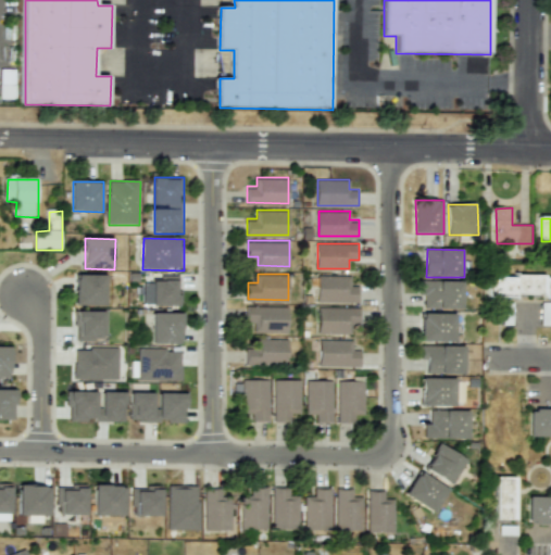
[(108,276),(77,275),(76,305),(107,306),(108,276)]
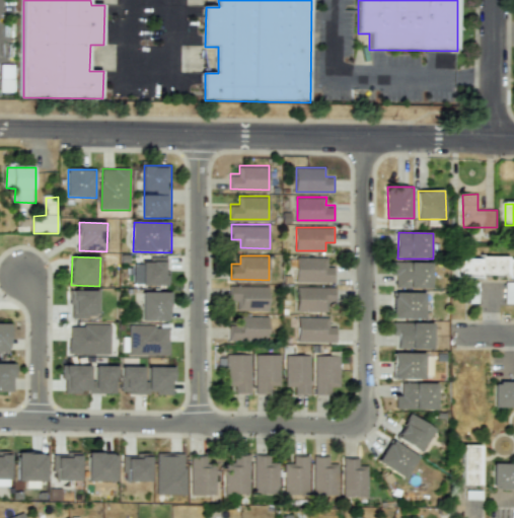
[(337,265),(337,280),(298,280),(298,256),(327,256),(327,265),(337,265)]
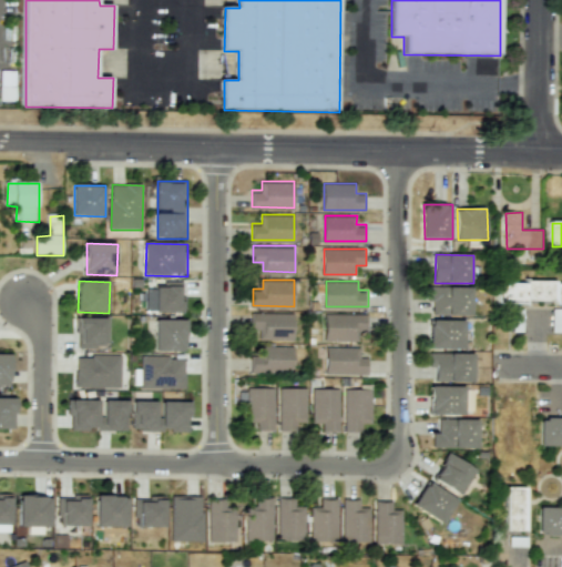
[(186,313),(186,283),(167,282),(167,289),(150,289),(149,313),(186,313)]
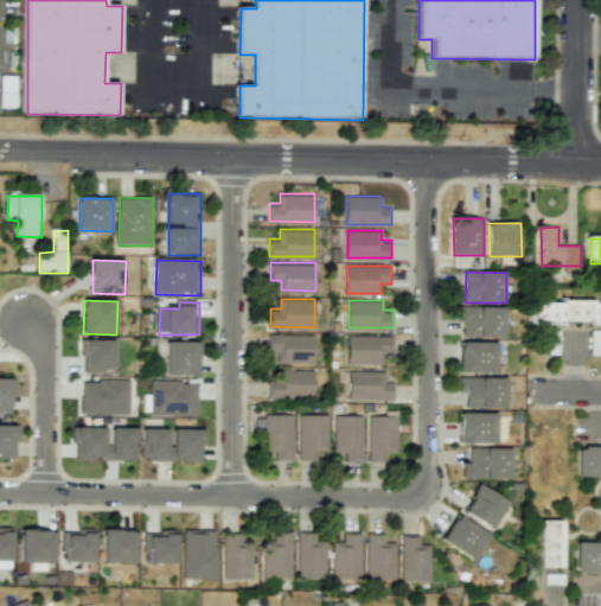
[(600,303),(534,301),(532,324),(600,325),(600,303)]
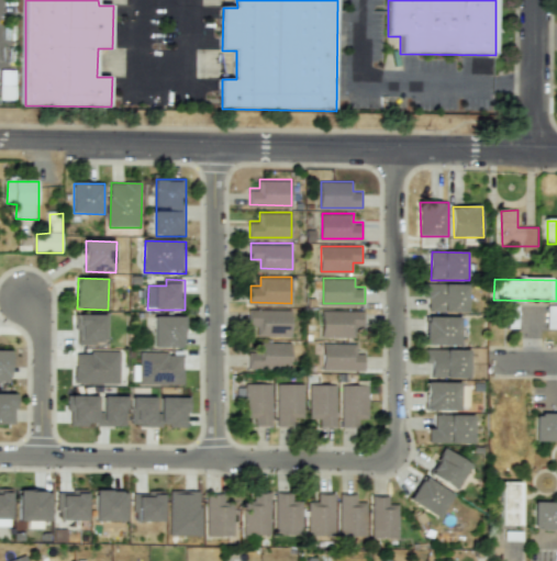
[(469,313),(470,285),(426,284),(426,299),(432,299),(431,313),(469,313)]
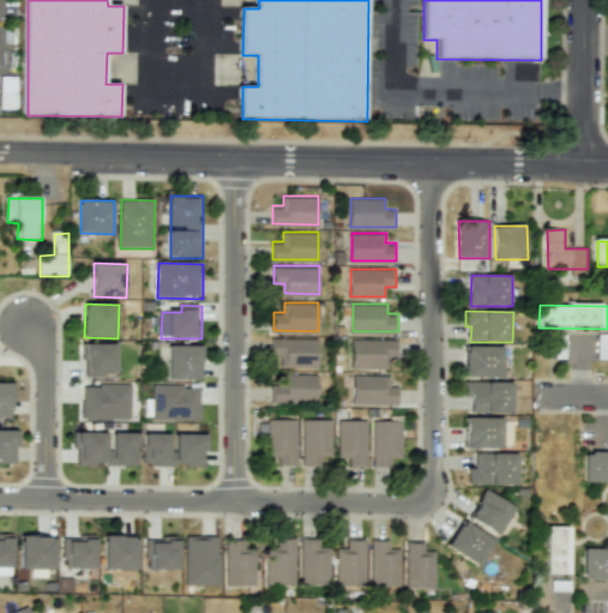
[(570,359),(570,335),(559,335),(559,359),(570,359)]
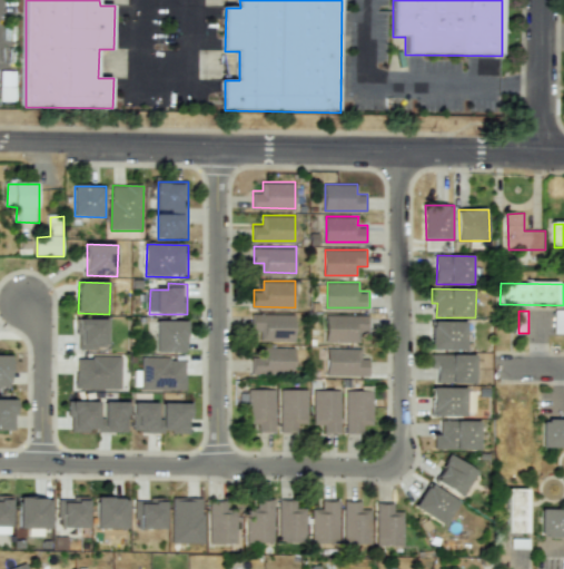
[(253,330),(253,313),(295,313),(295,339),(263,339),(263,330),(253,330)]
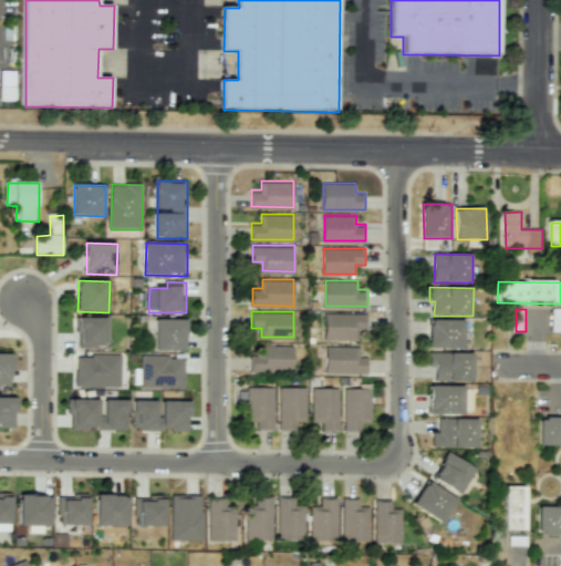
[(369,329),(369,312),(326,312),(326,338),(359,338),(359,329),(369,329)]
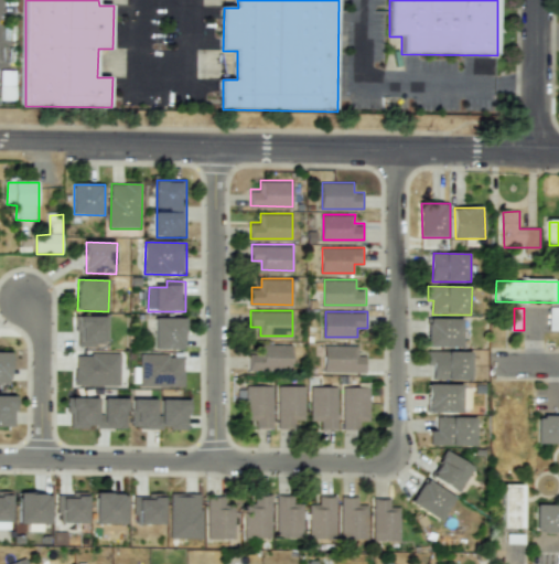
[(108,317),(79,317),(81,347),(108,346),(108,317)]
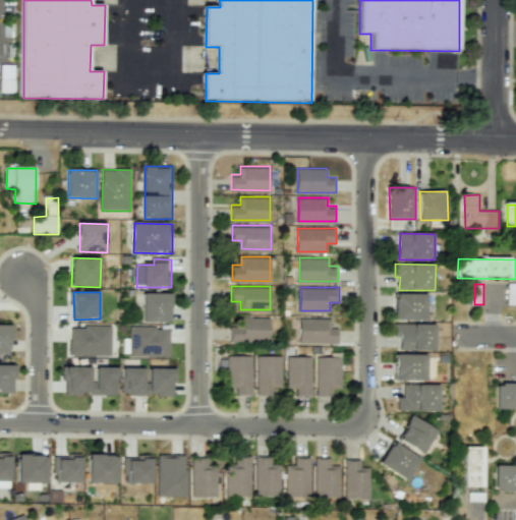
[(145,322),(172,323),(173,294),(145,293),(145,322)]
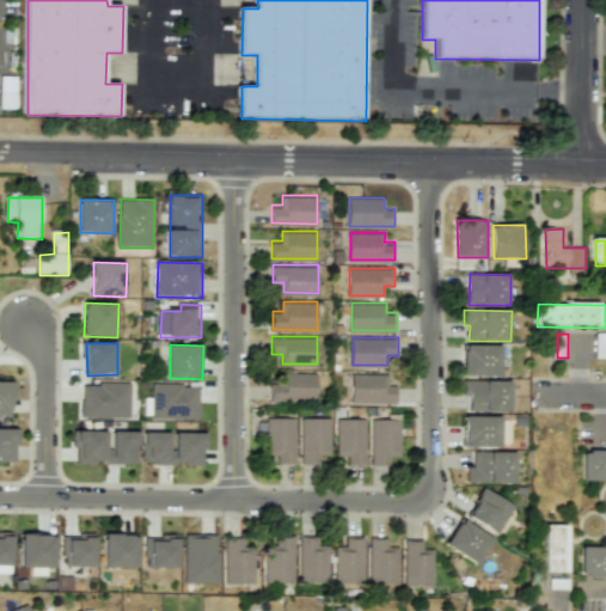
[(503,377),(503,346),(466,346),(466,376),(503,377)]
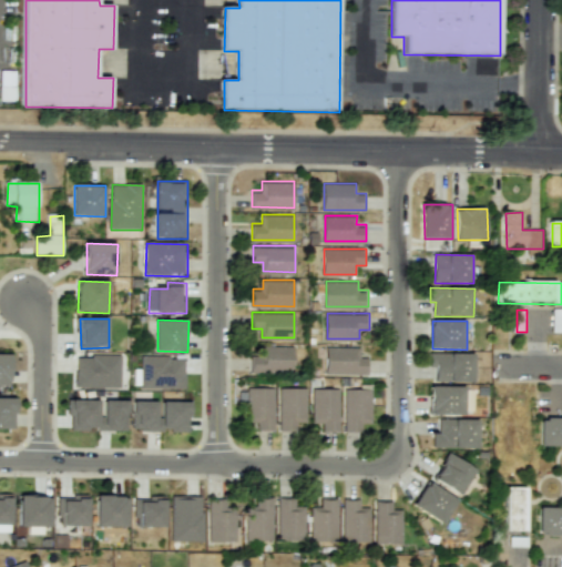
[(252,354),(252,371),(294,371),(294,345),(262,345),(262,354),(252,354)]
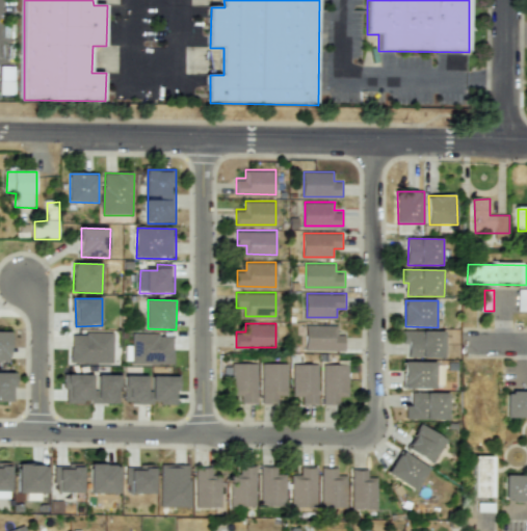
[(346,333),(346,348),(308,348),(308,324),(337,324),(337,333),(346,333)]
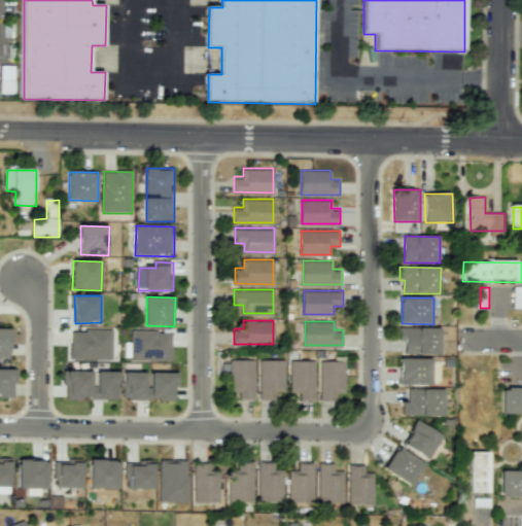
[(0,357),(11,358),(11,329),(0,328),(0,357)]
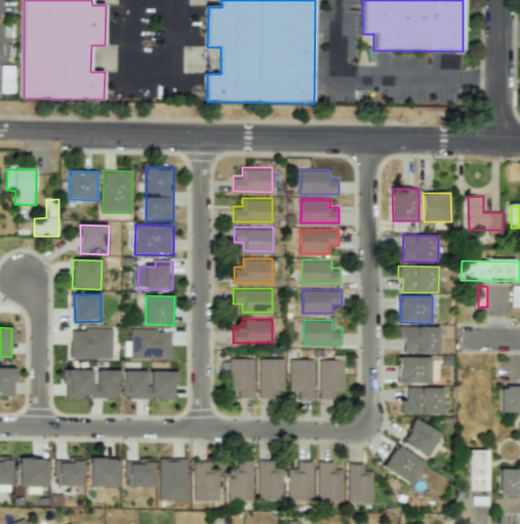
[(440,327),(401,327),(401,353),(440,354),(440,327)]
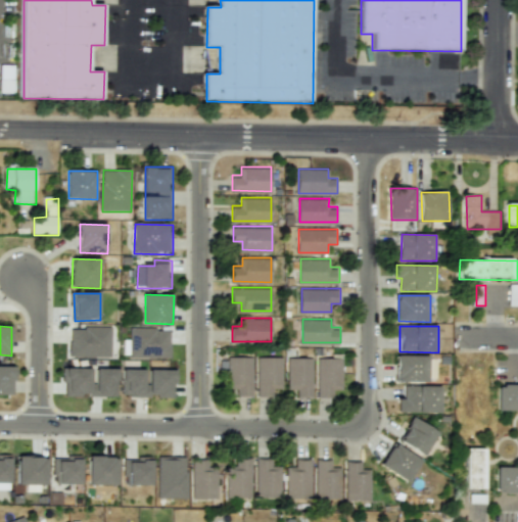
[(113,359),(113,329),(73,328),(72,358),(113,359)]
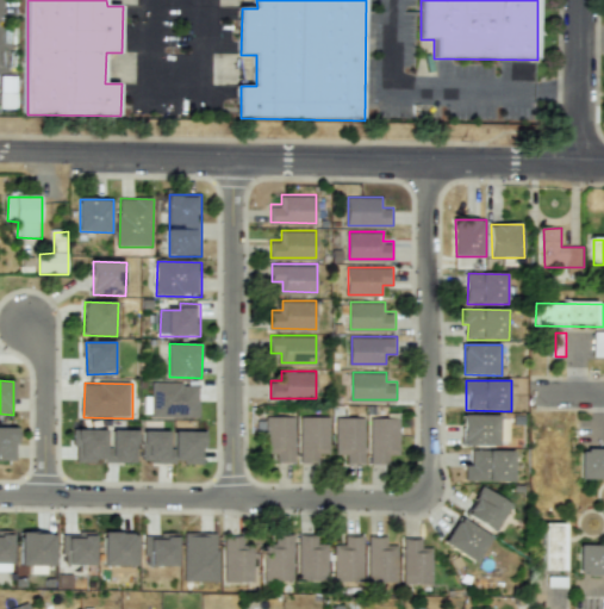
[(201,384),(154,384),(154,418),(201,420),(201,384)]
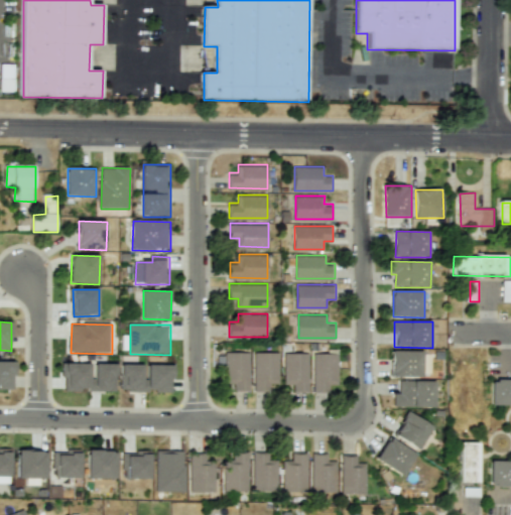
[(236,389),(251,389),(250,351),(227,351),(227,380),(236,380),(236,389)]
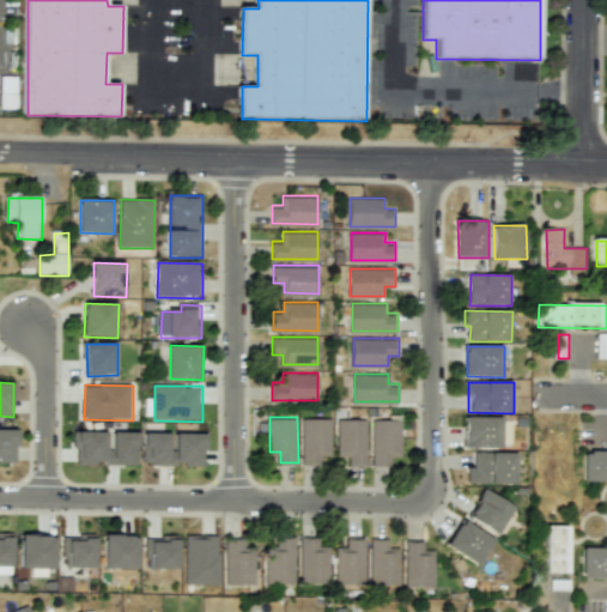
[(322,464),(304,464),(304,418),(332,418),(332,453),(322,453),(322,464)]
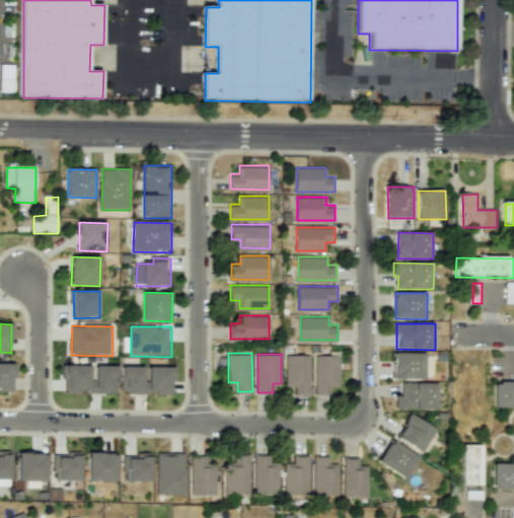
[(296,392),(311,392),(311,354),(287,355),(288,383),(296,383),(296,392)]
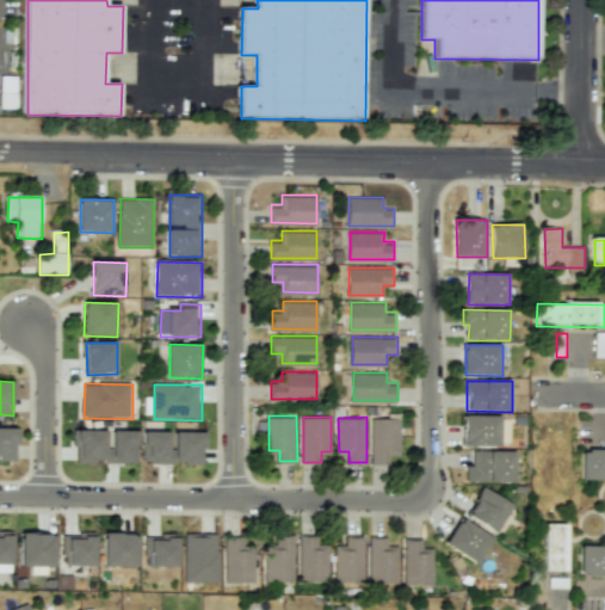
[(391,462),(374,462),(374,418),(401,417),(401,451),(391,451),(391,462)]
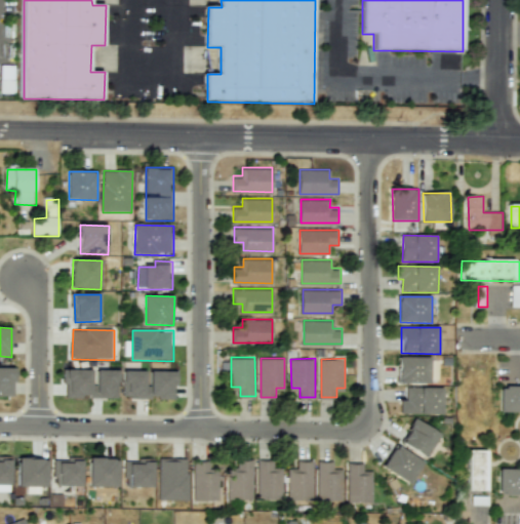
[(400,358),(431,358),(431,384),(401,383),(401,378),(400,378),(400,358)]
